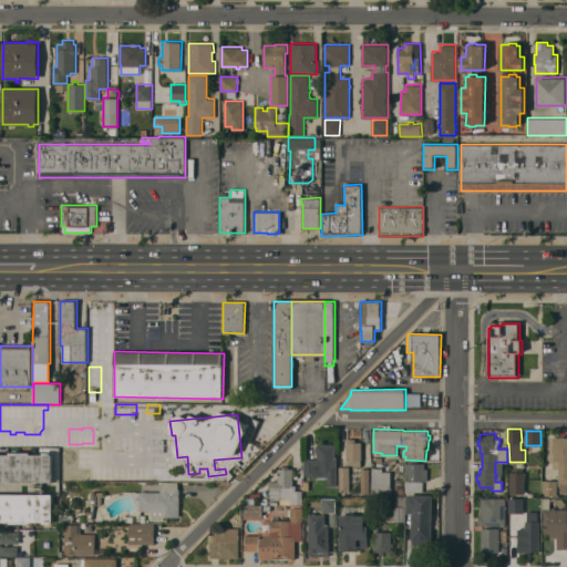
[(554,468),(554,452),(553,452),(553,436),(564,436),(564,437),(566,437),(566,492),(560,492),(560,485),(559,485),(559,473),(555,468),(554,468)]
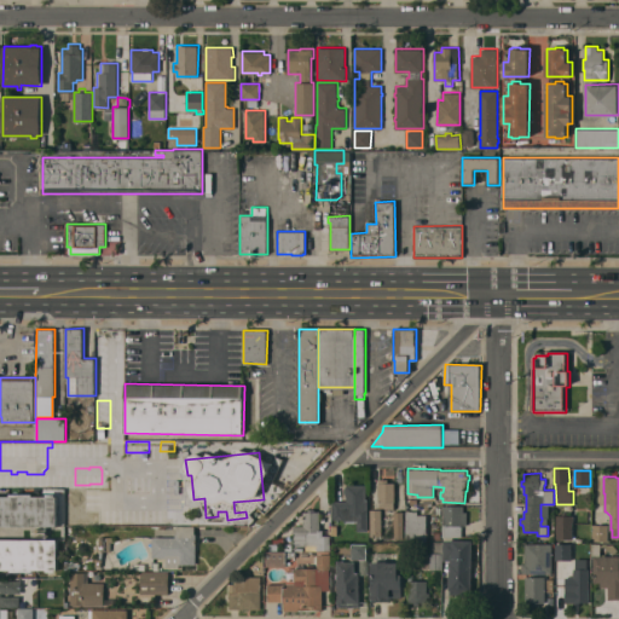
[(395,509),(388,509),(388,508),(380,508),(380,479),(388,479),(388,482),(395,482),(395,509)]
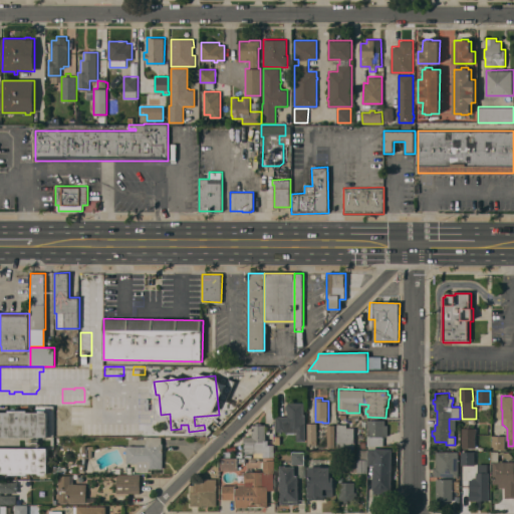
[(305,441),(296,441),(296,432),(285,432),(276,432),(276,415),(287,415),(287,411),(286,410),(286,408),(286,402),(304,402),(304,415),(306,415),(305,441)]
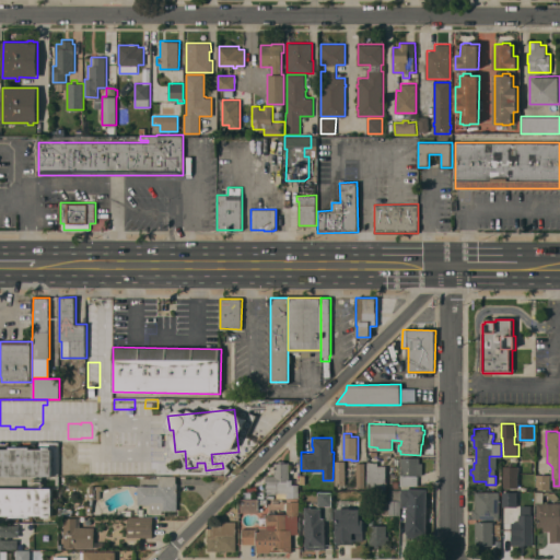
[(0,476),(0,448),(10,448),(10,446),(30,446),(30,448),(43,448),(43,446),(50,446),(50,448),(53,448),(53,476),(0,476)]
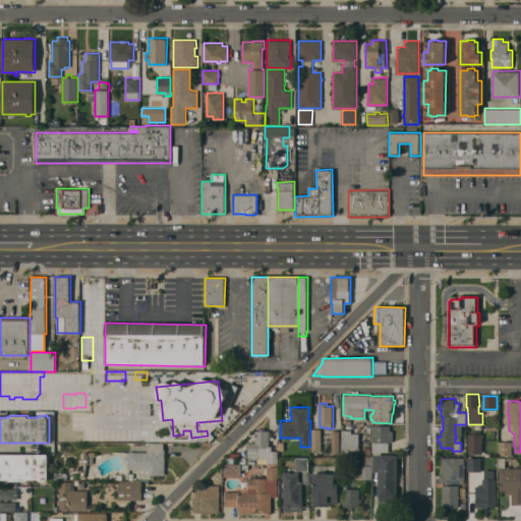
[(372,452),(372,443),(373,443),(373,425),(391,425),(391,430),(393,430),(393,442),(389,442),(389,452),(372,452)]
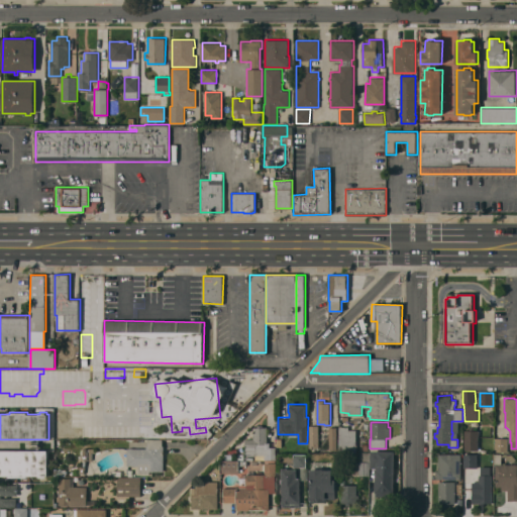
[(253,438),(253,427),(257,427),(257,425),(264,425),(264,427),(268,427),(268,443),(269,443),(269,447),(276,447),(276,459),(264,459),(264,455),(256,455),(256,456),(245,456),(245,438),(253,438)]
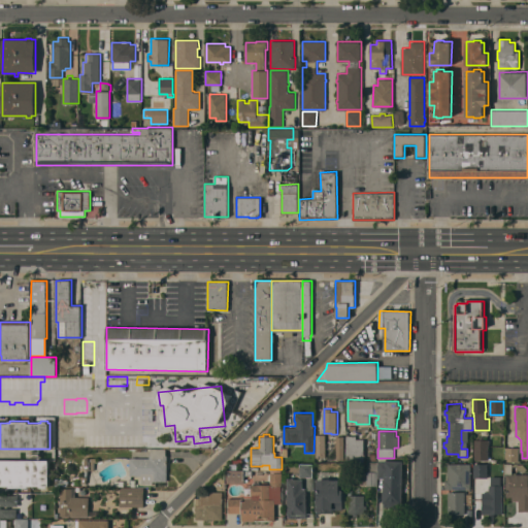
[(325,457),(316,457),(316,434),(325,434),(325,457)]
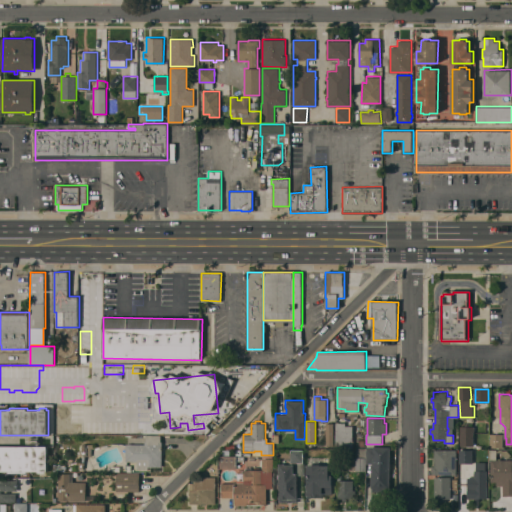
[(346,422),(346,425),(353,425),(353,447),(352,447),(352,448),(346,448),(346,447),(336,448),(336,422),(346,422)]
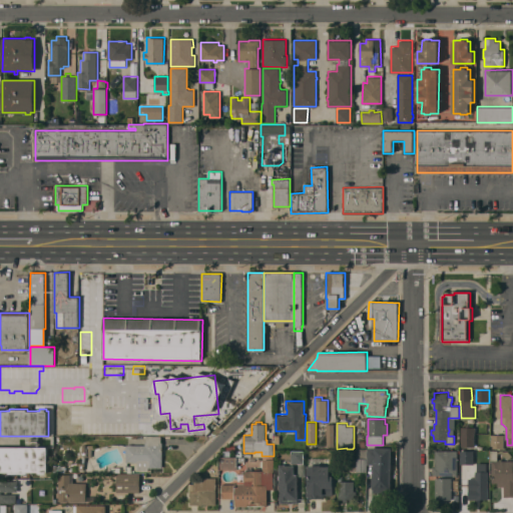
[(334,424),(327,424),(326,447),(333,447),(334,424)]
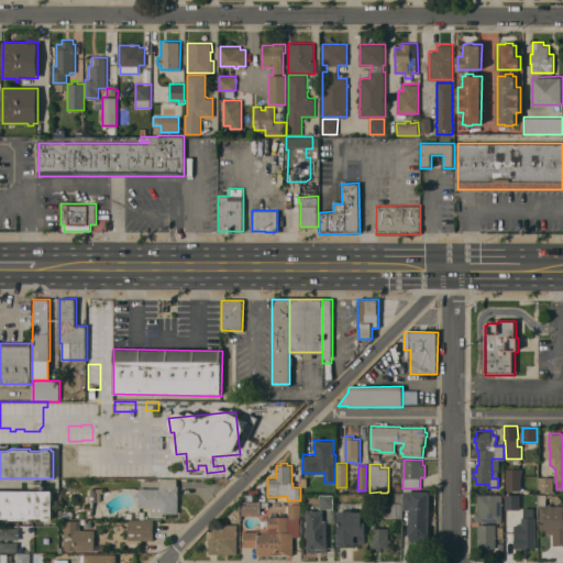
[(506,468),(512,468),(512,466),(516,466),(516,468),(521,468),(521,470),(522,470),(522,474),(521,474),(521,490),(506,490),(506,468)]
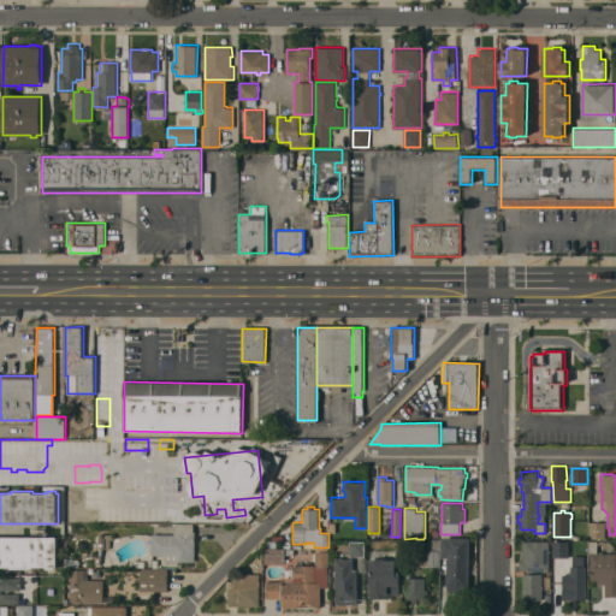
[(605,538),(590,538),(591,521),(605,522),(605,538)]
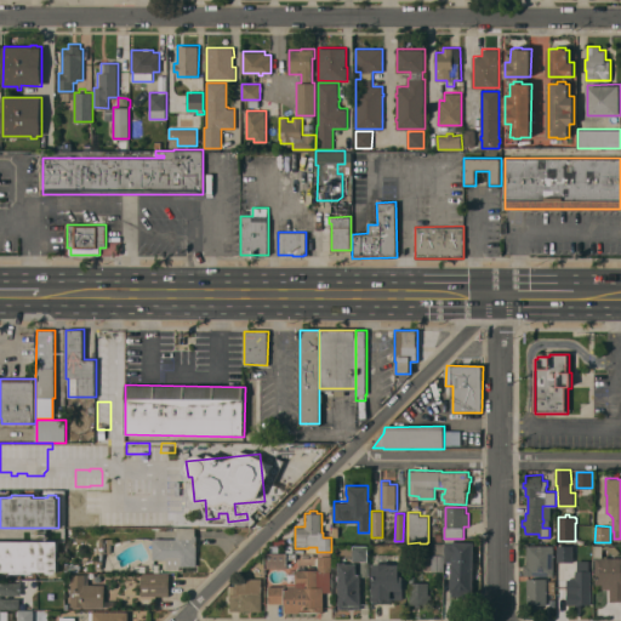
[(195,528),(195,535),(197,535),(197,565),(181,565),(181,569),(166,569),(167,559),(153,559),(153,539),(176,539),(176,535),(177,535),(178,527),(195,528)]
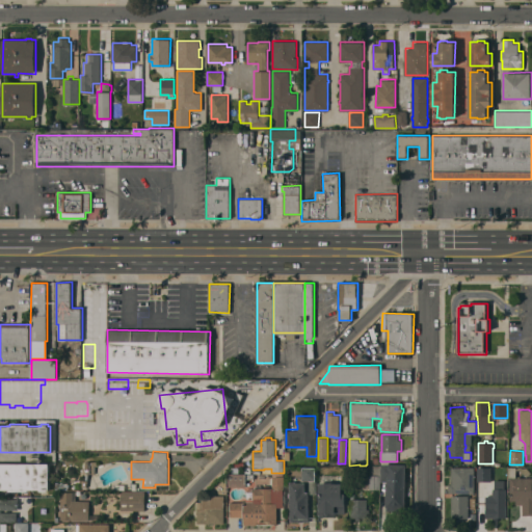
[(0,463),(49,463),(49,488),(48,488),(48,490),(41,490),(41,488),(28,488),(28,491),(9,491),(9,488),(0,488),(0,463)]
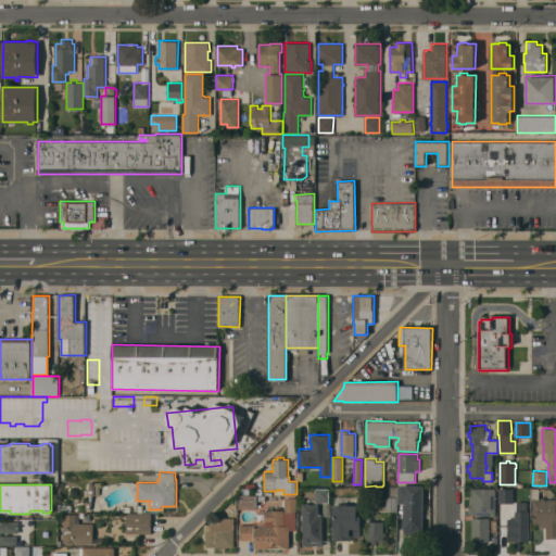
[(424,533),(403,533),(404,505),(405,505),(405,503),(399,503),(399,484),(425,485),(424,533)]
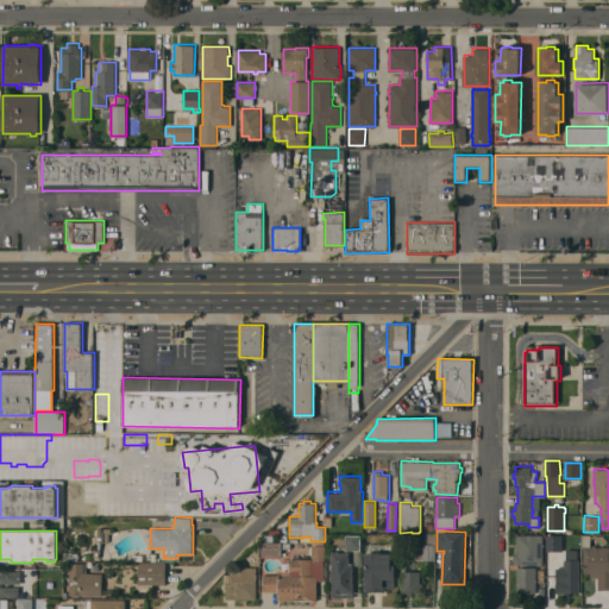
[(435,532),(435,559),(414,559),(415,544),(424,545),(424,532),(435,532)]
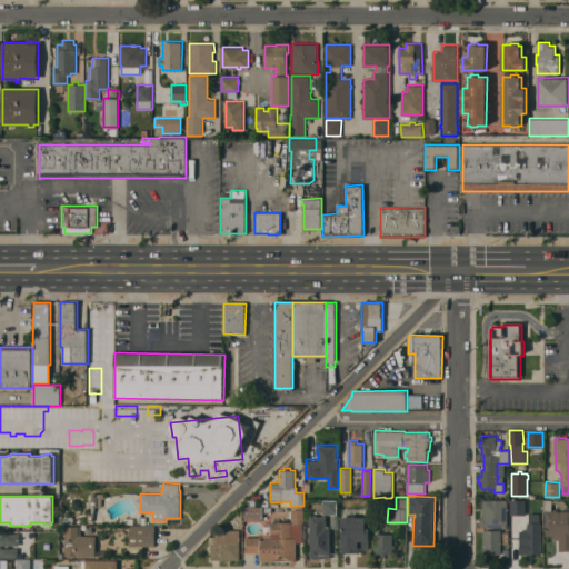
[(568,550),(559,550),(559,539),(552,539),(552,535),(546,535),(546,510),(543,510),(545,518),(540,518),(540,513),(538,513),(538,498),(545,498),(545,499),(552,499),(552,510),(553,510),(553,509),(557,509),(557,510),(568,510),(568,550)]
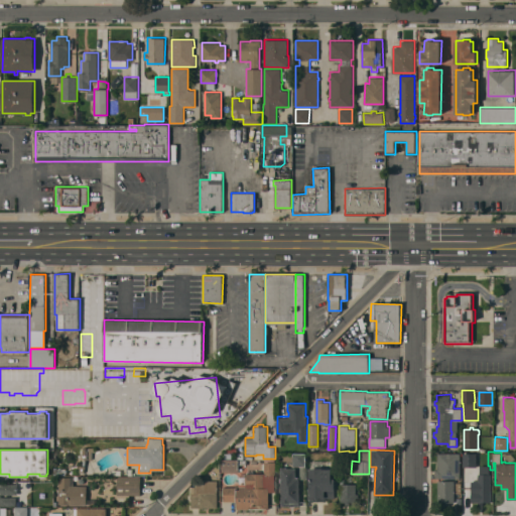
[(461,453),(461,478),(435,478),(435,470),(438,470),(438,453),(461,453)]
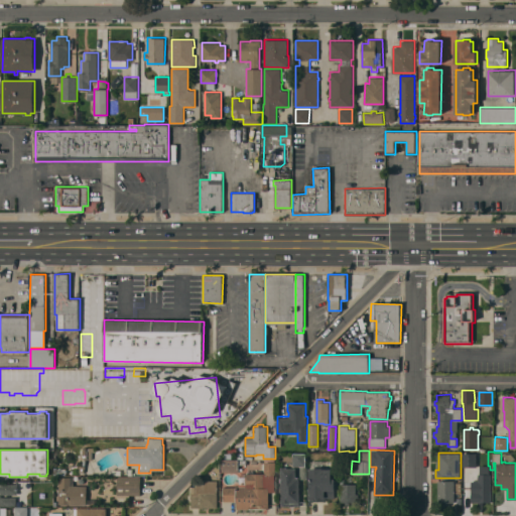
[(293,454),(306,454),(306,467),(293,467),(293,454)]
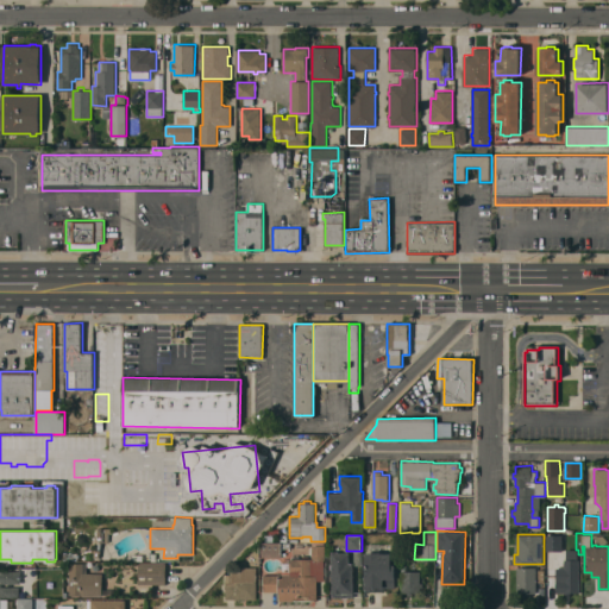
[(546,535),(563,535),(563,551),(546,551),(546,535)]
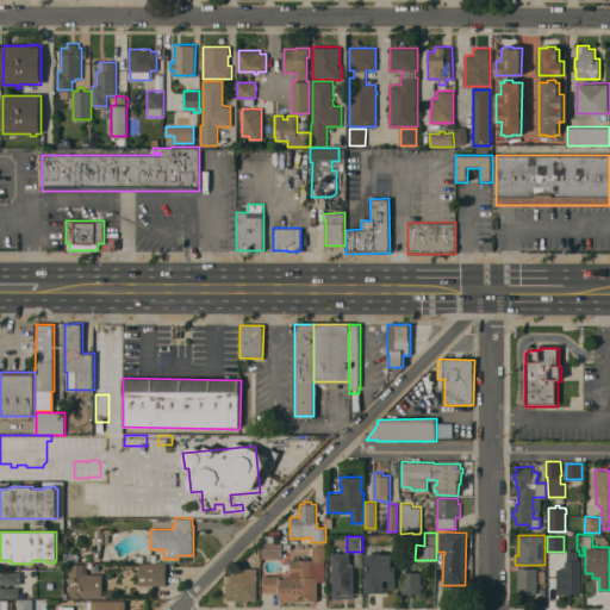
[(260,558),(260,543),(292,542),(292,548),(282,548),(282,558),(260,558)]
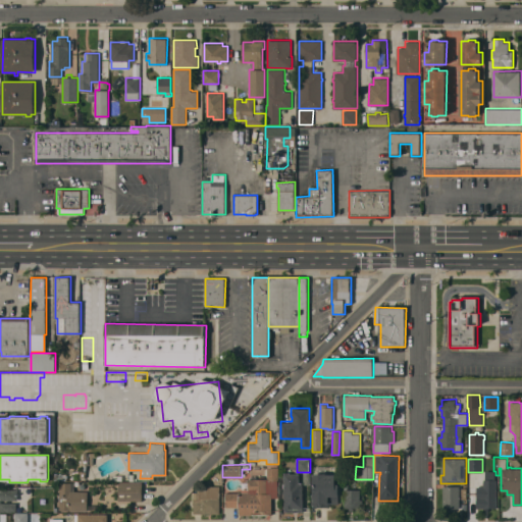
[(251,479),(251,477),(257,477),(257,479),(268,479),(268,467),(278,467),(278,480),(278,498),(272,498),(272,515),(239,515),(239,507),(225,507),(225,492),(239,492),(239,491),(249,491),(249,481),(250,481),(250,479),(251,479)]
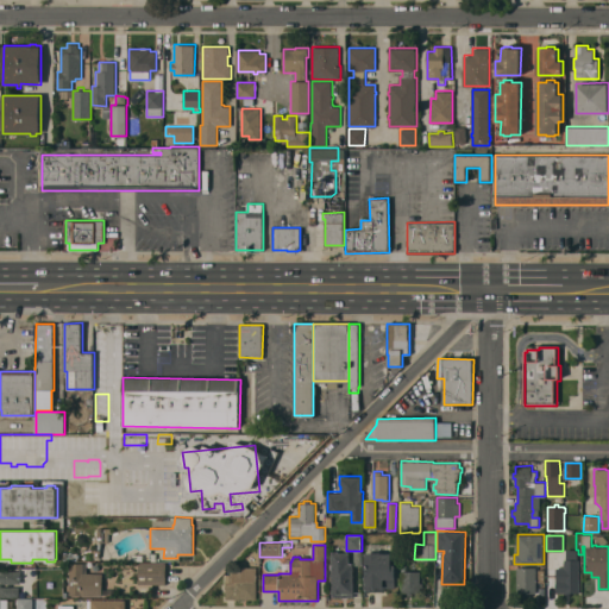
[(353,597),(333,597),(333,592),(332,592),(332,551),(339,551),(339,552),(350,552),(350,562),(355,562),(353,597)]
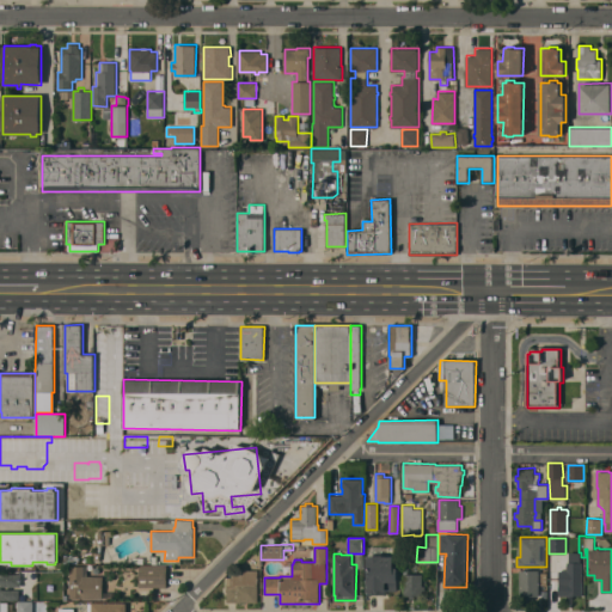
[(384,555),(384,556),(393,556),(393,567),(398,567),(398,589),(387,589),(387,593),(368,593),(368,592),(367,592),(367,579),(368,579),(368,557),(367,557),(367,555),(384,555)]
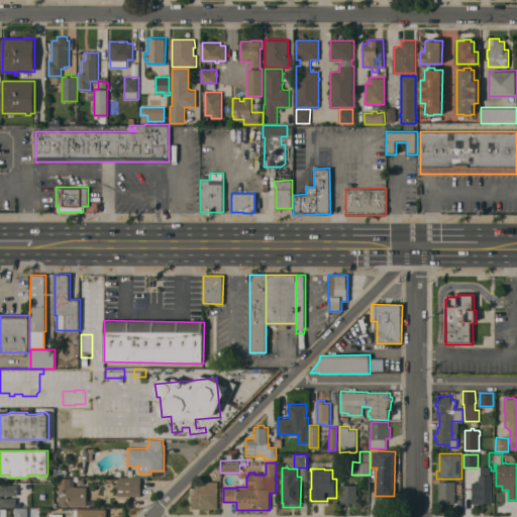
[(141,478),(141,496),(118,496),(118,477),(141,478)]
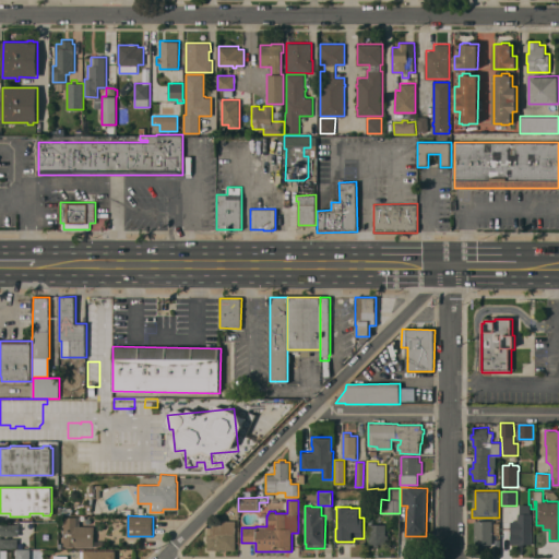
[(533,544),(524,544),(524,547),(519,547),(519,544),(511,545),(511,522),(518,522),(518,515),(532,515),(533,544)]
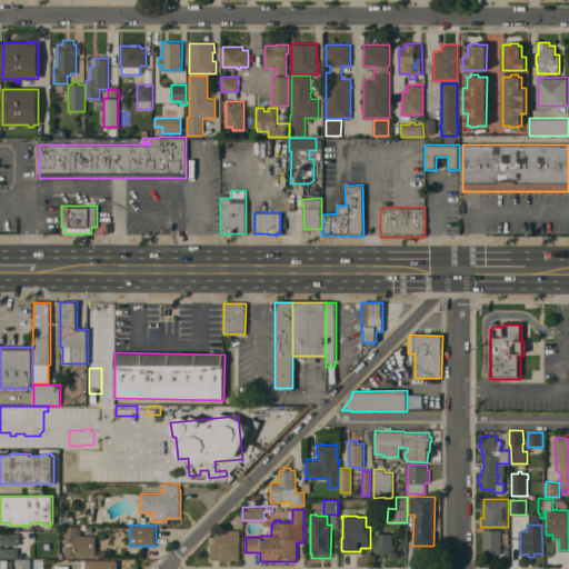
[(96,556),(65,556),(66,526),(81,526),(81,536),(96,536),(96,556)]
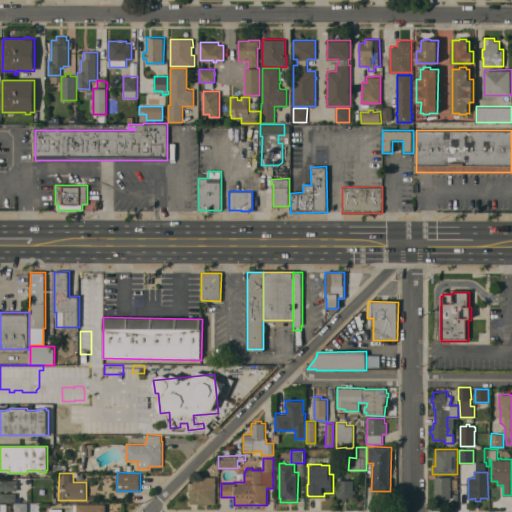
[(451,498),(435,498),(435,476),(451,477),(451,498)]
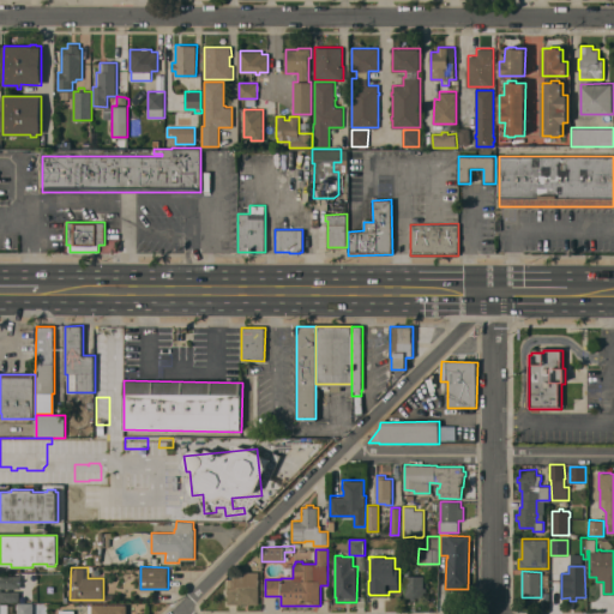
[(259,605),(228,603),(228,579),(235,579),(235,575),(241,575),(241,573),(245,573),(245,572),(259,572),(259,605)]
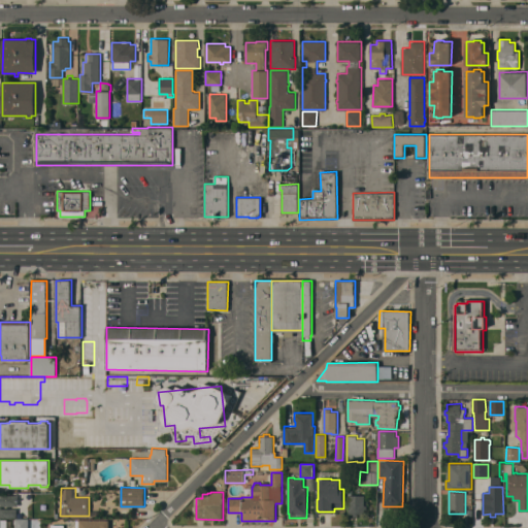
[(0,495),(1,495),(18,495),(18,499),(18,502),(18,505),(1,505),(1,508),(17,508),(17,518),(0,518),(0,495)]
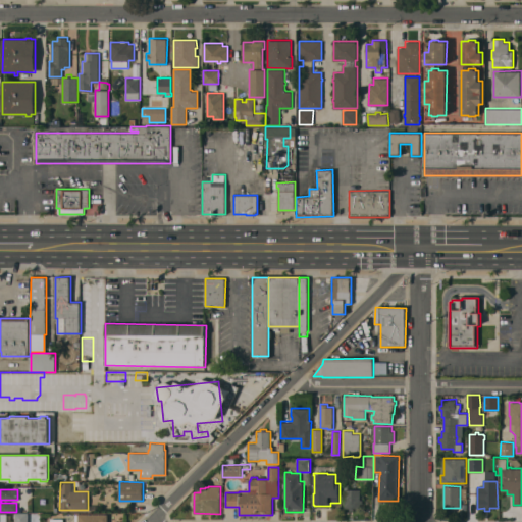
[(360,489),(360,500),(363,500),(363,503),(360,503),(360,508),(354,508),(354,511),(350,511),(350,508),(345,508),(345,489),(360,489)]
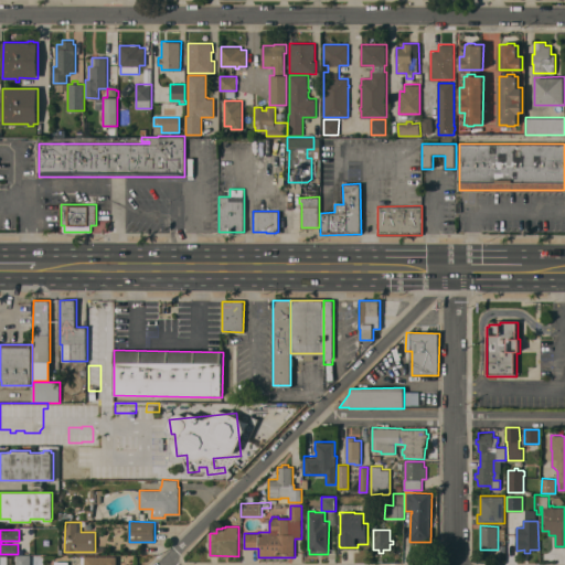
[(30,564),(17,564),(17,554),(30,554),(30,564)]
